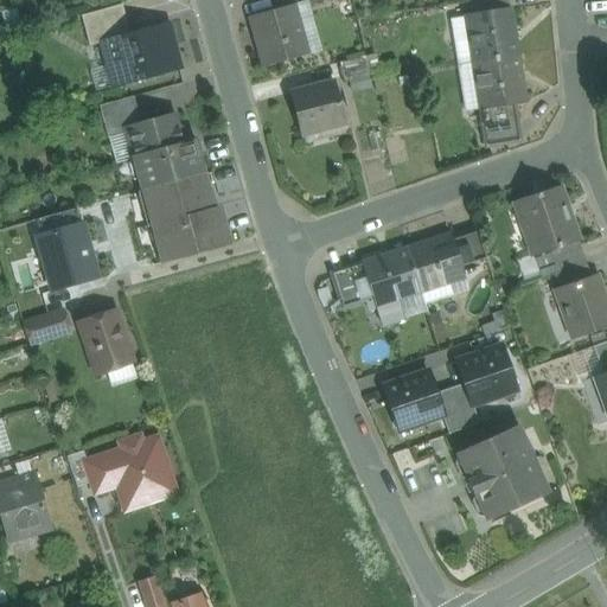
[(508,0),(479,0),(474,1),(477,14),(509,10),(508,0)]
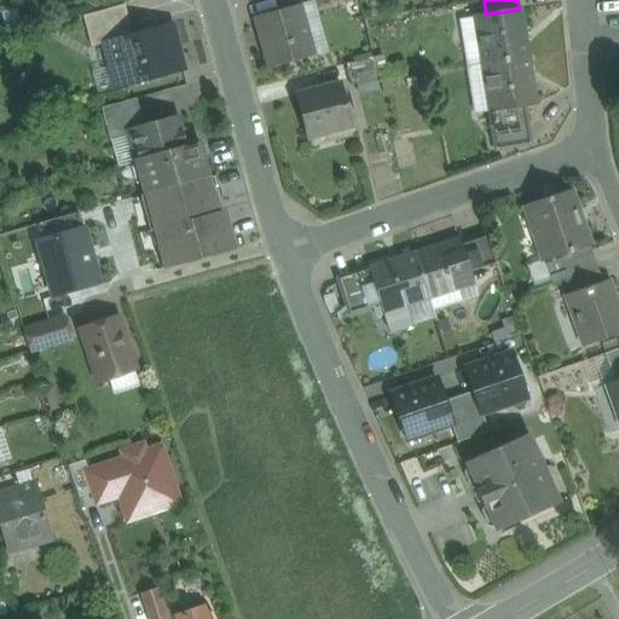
[(125,5),(82,17),(92,47),(104,44),(104,42),(133,35),(125,5)]
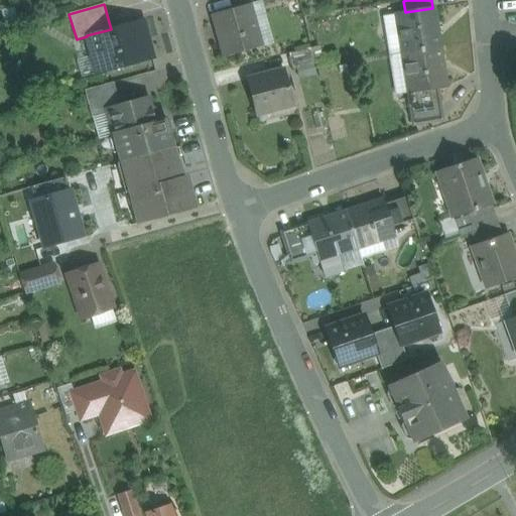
[(249,4),(213,14),(225,57),(261,47),(249,4)]
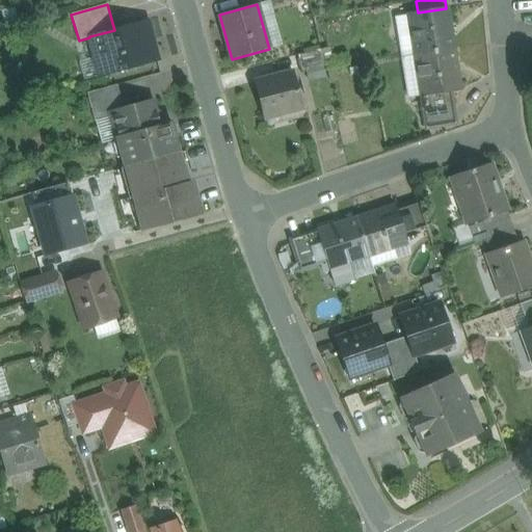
[(418,12),(408,15),(415,55),(453,49),(447,8),(446,8),(418,12)]
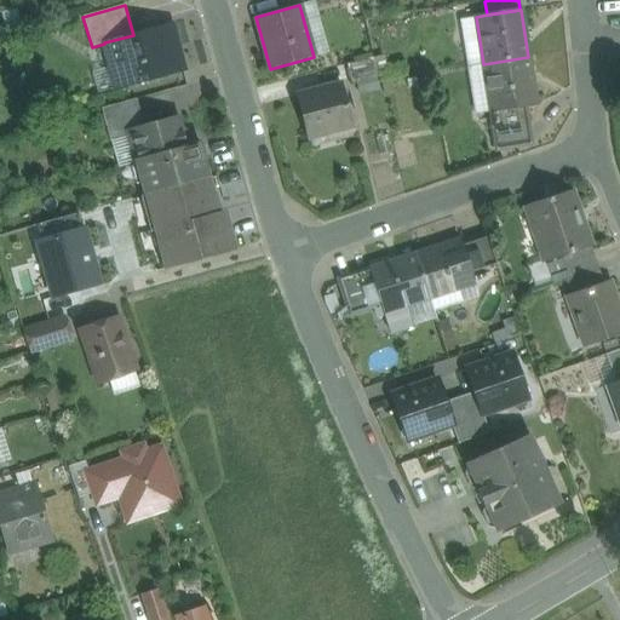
[(133,35),(104,42),(104,44),(112,70),(121,68),(125,80),(132,85),(184,72),(172,24),(133,35)]
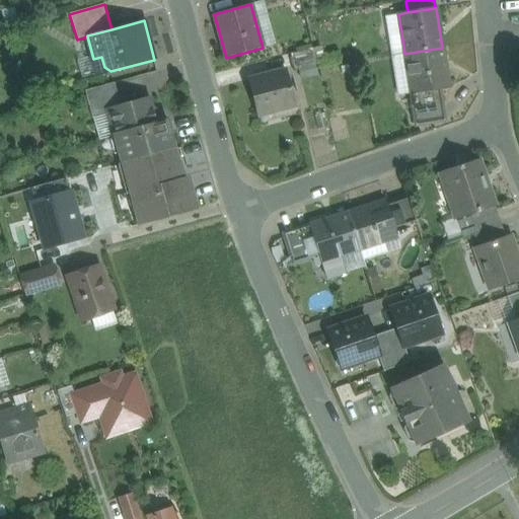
[(442,48),(404,54),(416,125),(444,121),(439,89),(449,87),(442,48)]
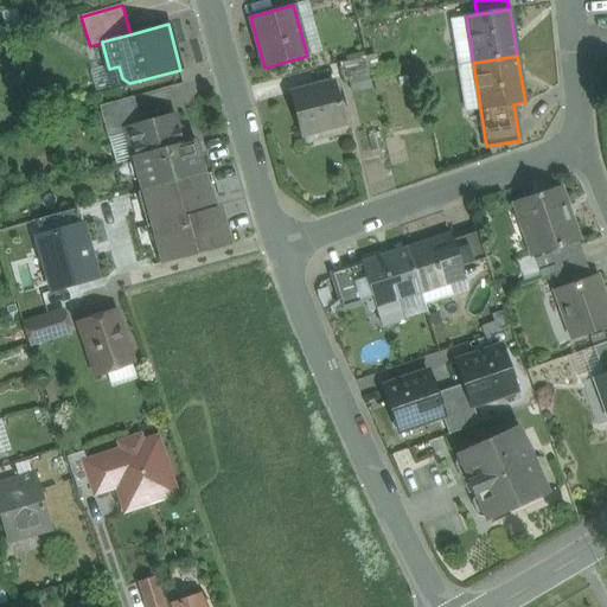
[(365,57),(340,63),(344,82),(370,75),(365,57)]
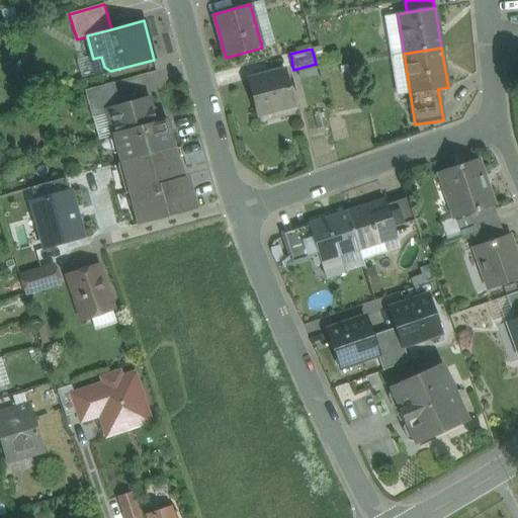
[(286,73),(266,78),(266,76),(248,81),(257,114),(294,104),(286,73)]
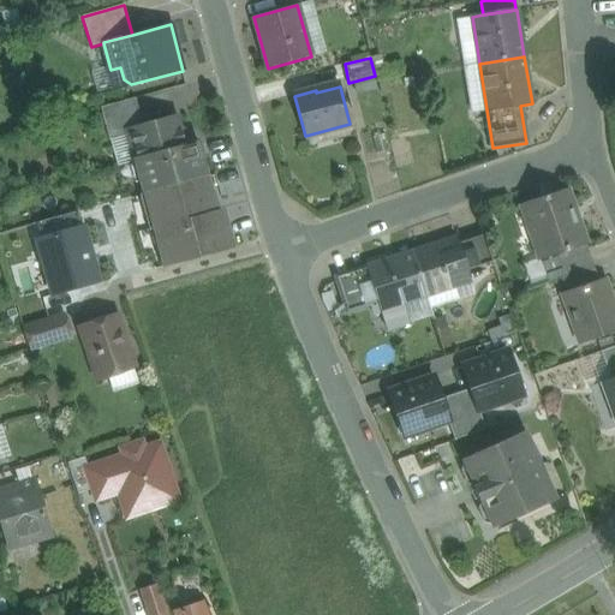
[(136,99),(101,108),(105,121),(139,112),(136,99)]
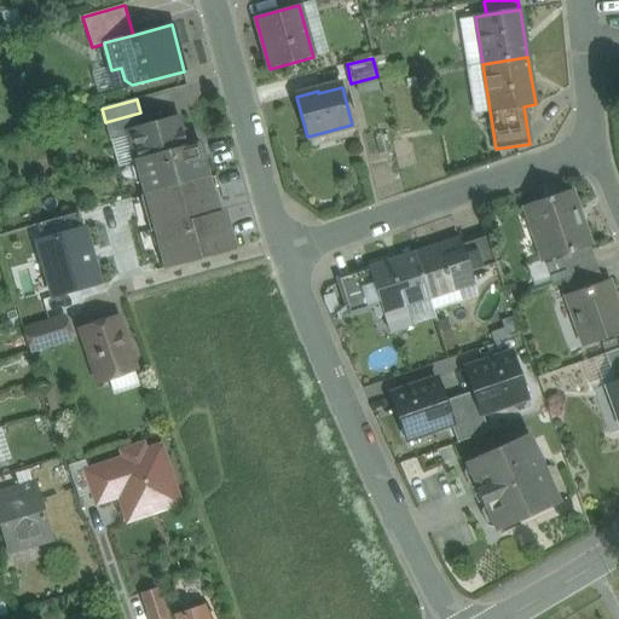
[(140,113),(105,122),(111,142),(131,137),(129,132),(144,127),(140,113)]
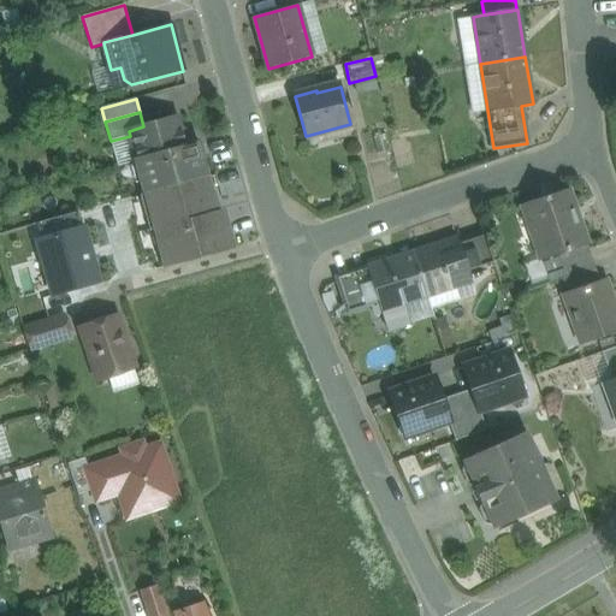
[(143,126),(129,131),(130,136),(137,161),(188,147),(184,131),(181,132),(177,118),(143,126)]
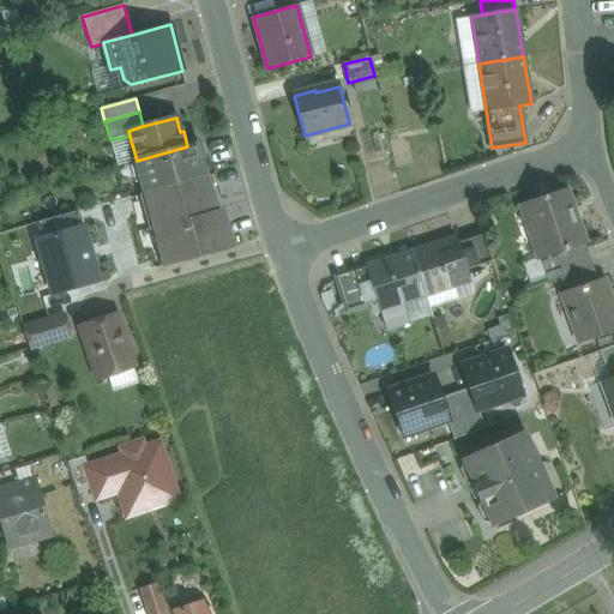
[(187,146),(137,161),(145,193),(205,176),(200,158),(203,157),(199,143),(187,146)]
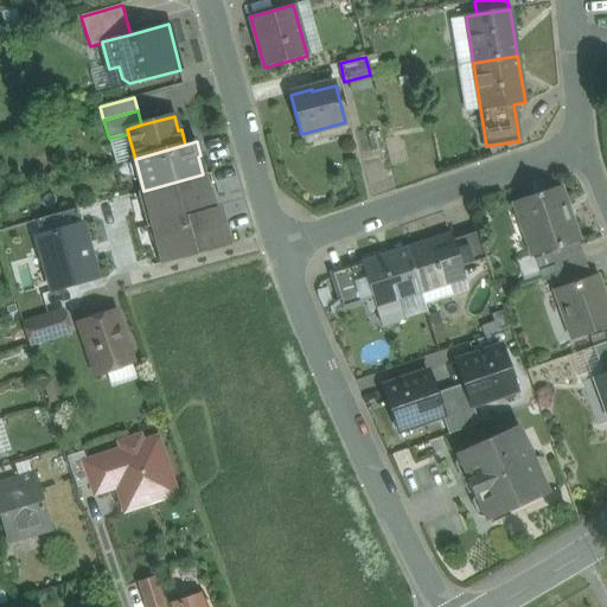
[(144,191),(139,192),(148,228),(151,227),(212,210),(212,209),(203,174),(144,191)]
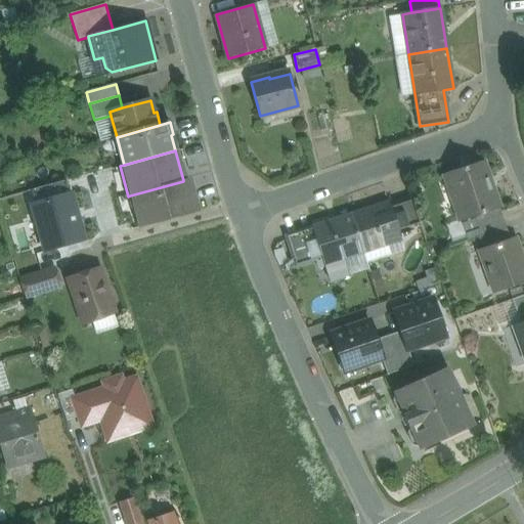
[(484,162),(467,168),(467,167),(444,175),(461,221),(481,214),(498,208),(499,207),(499,206),(498,206),(488,178),(489,178),(484,162)]
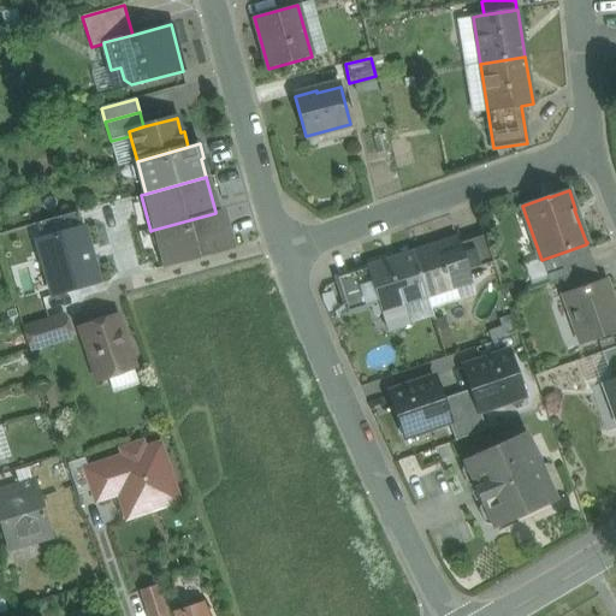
[(215,213),(153,230),(163,268),(232,249),(221,211),(215,212),(215,213)]
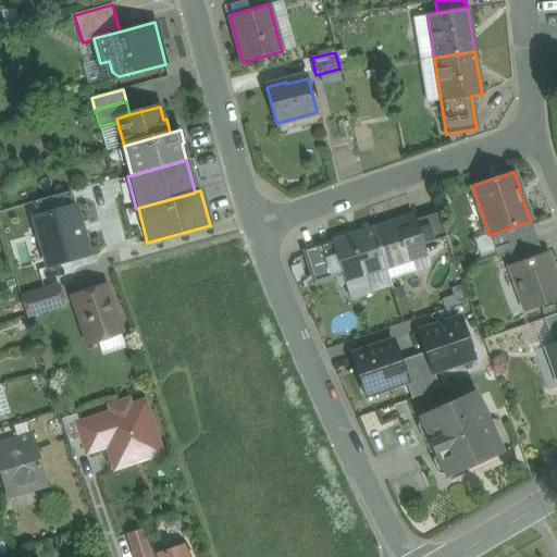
[(89,255),(76,206),(34,217),(47,267),(89,255)]
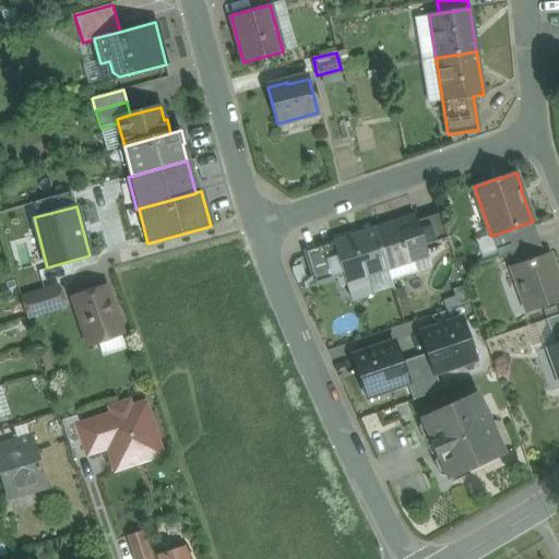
[(439,213),(416,221),(425,247),(448,238),(439,213)]
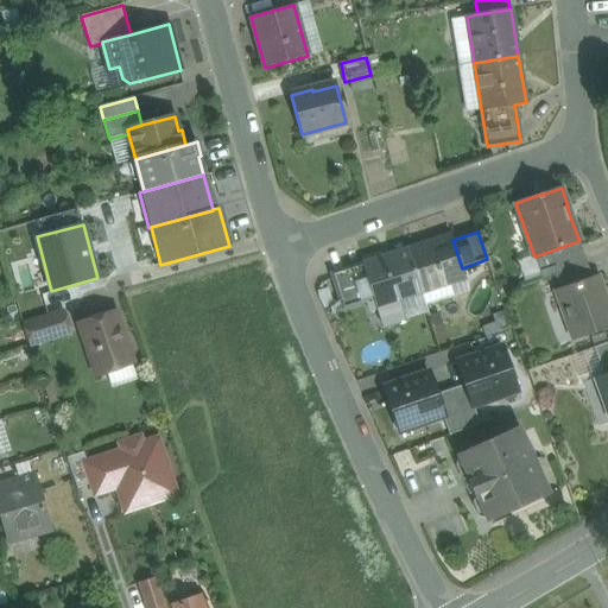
[(451,235),(407,249),(422,292),(464,278),(462,268),(453,240),(451,235)]
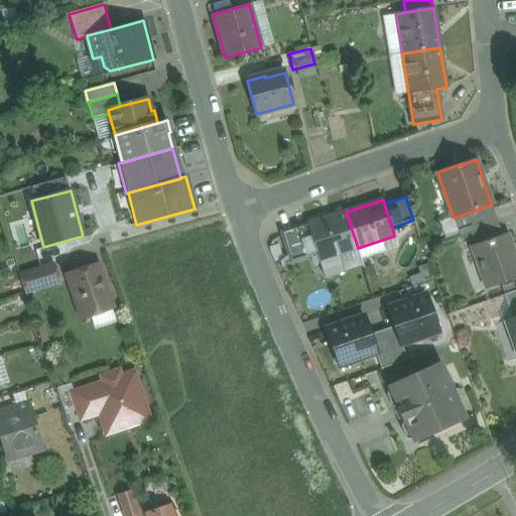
[(491,205),(474,211),(476,215),(469,217),(475,233),(498,224),(491,205)]
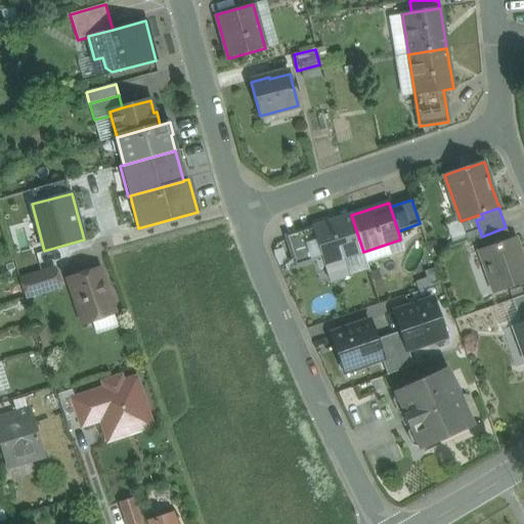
[(351,215),(313,227),(322,258),(331,281),(349,275),(343,259),(363,252),(351,215)]
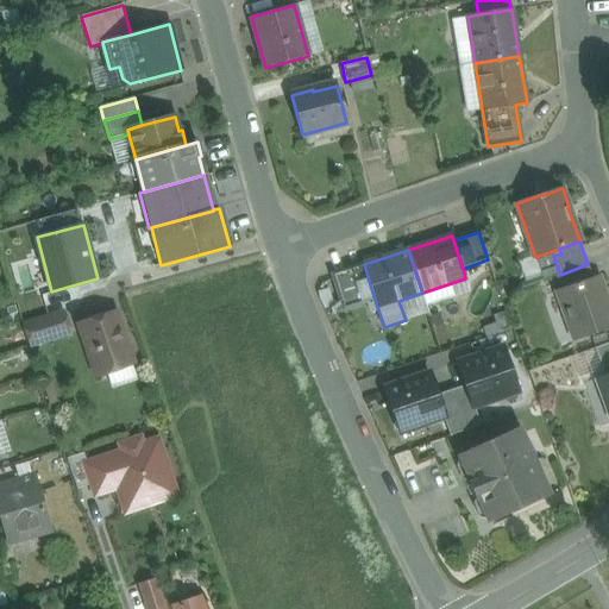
[(364,264),(347,270),(349,275),(334,278),(344,309),(375,300),(364,264)]
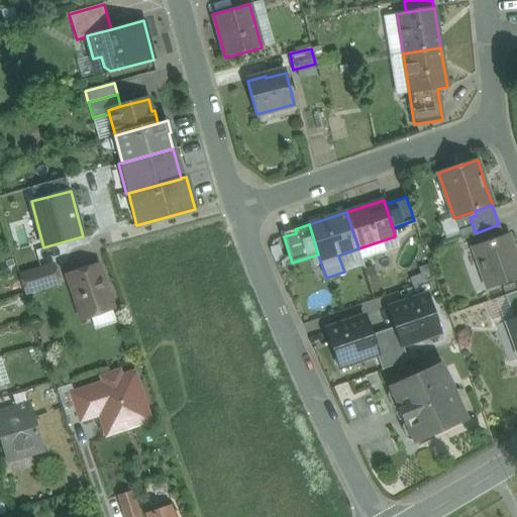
[(499,224),(476,233),(480,245),(504,236),(499,224)]
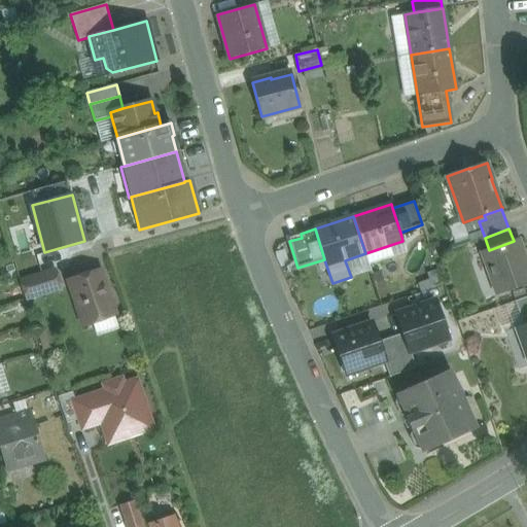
[(489,250),(482,252),(496,294),(526,283),(526,266),(518,240),(489,250)]
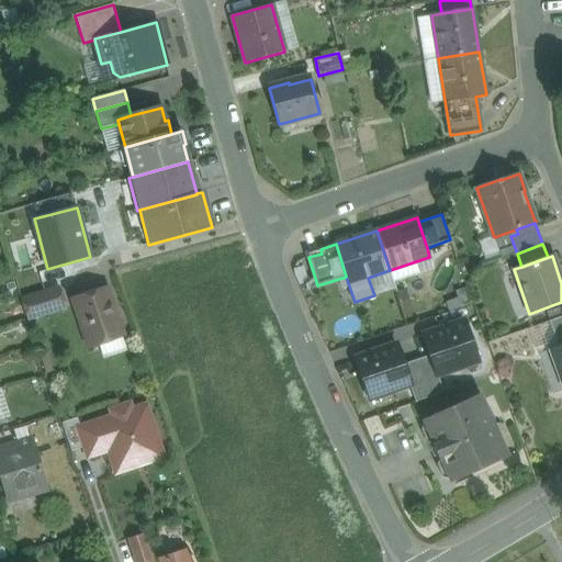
[(59,289),(22,300),(27,319),(66,307),(59,289)]
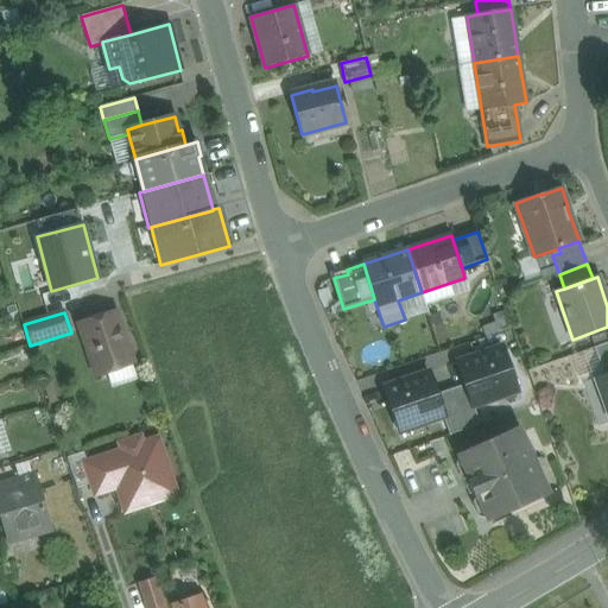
[(115,312),(81,324),(99,375),(114,369),(115,365),(131,359),(115,312)]
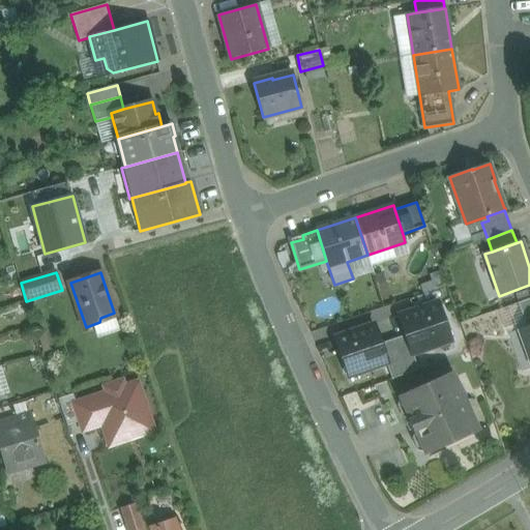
[(529,298),(518,303),(527,327),(529,325),(529,298)]
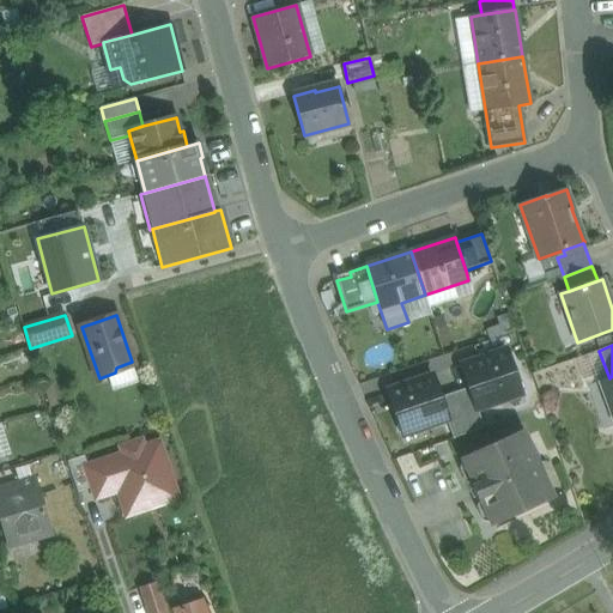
[(462,369),(477,410),(501,402),(499,400),(521,393),(505,350),(465,364),(462,369)]
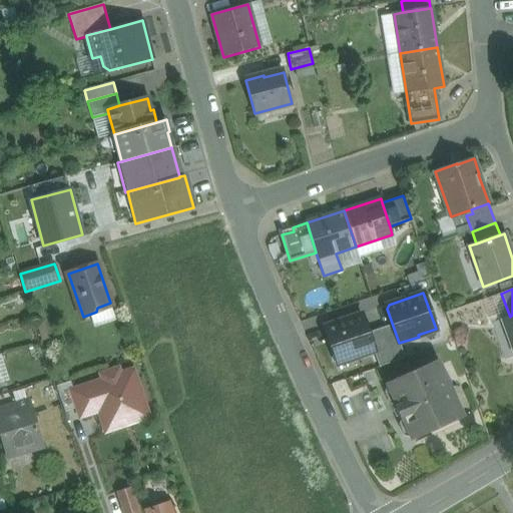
[(359,315),(324,327),(336,363),(354,357),(355,359),(375,352),(363,317),(359,315)]
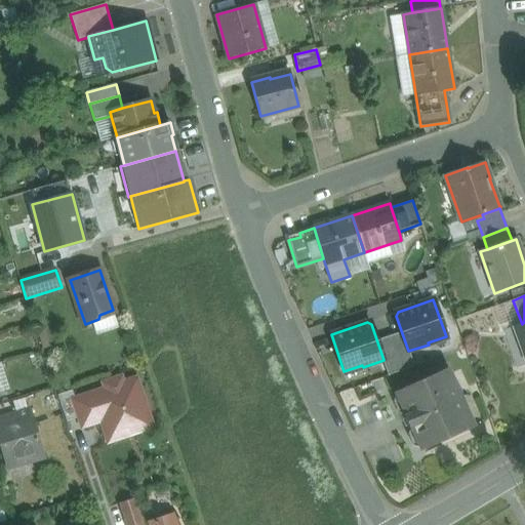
[(524,322),(522,324),(515,326),(524,354),(524,322)]
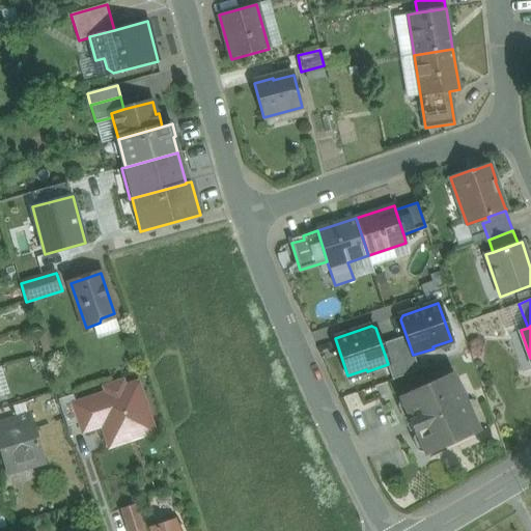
[(452,374),(401,397),(412,420),(409,421),(414,432),(417,431),(426,454),(478,431),(452,374)]
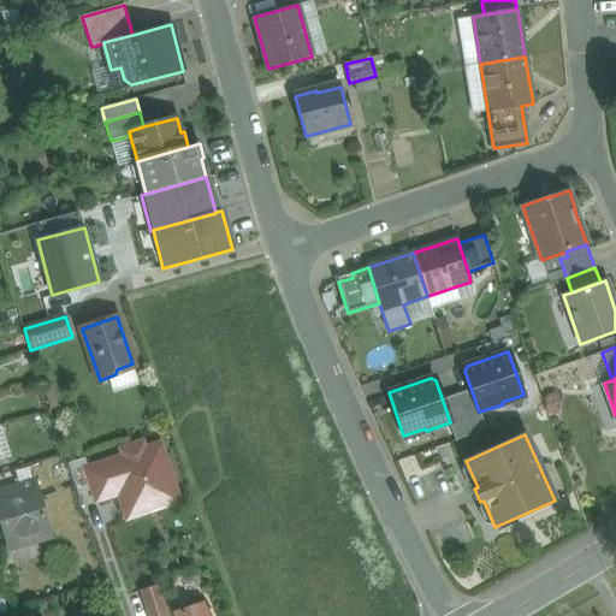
[(126,519),(179,501),(160,444),(144,449),(143,443),(120,450),(123,456),(86,469),(96,502),(118,495),(126,519)]
